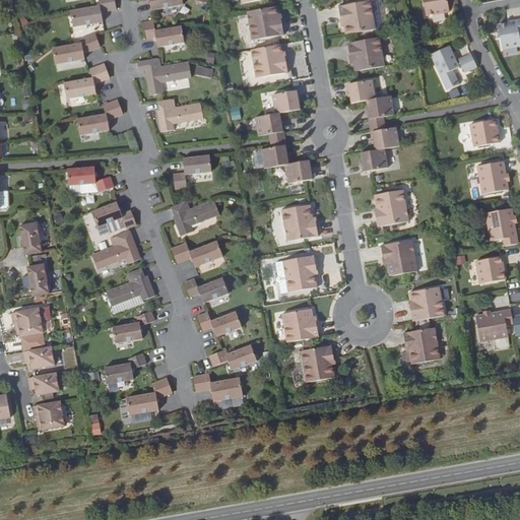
[(117,11),(114,0),(98,0),(100,7),(71,12),(73,28),(104,23),(102,13),(117,11)]
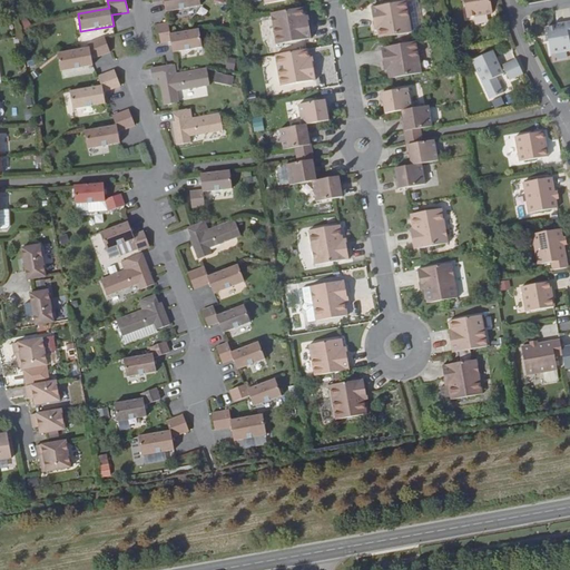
[(200,7),(199,0),(151,0),(153,5),(165,2),(166,12),(200,7)]
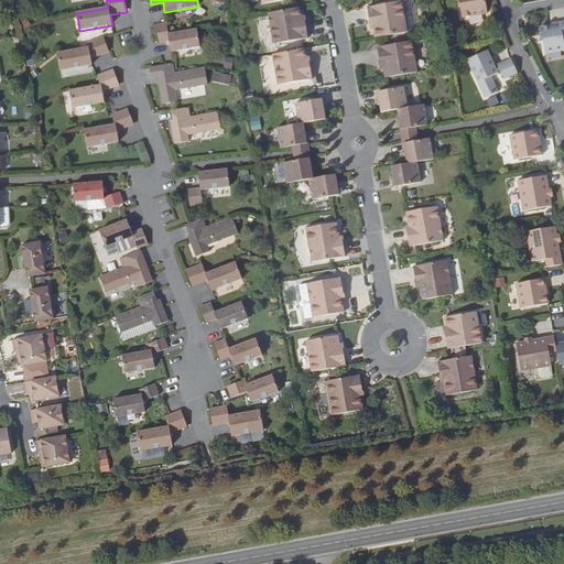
[(458,0),(463,18),(487,13),(485,0),(458,0)]
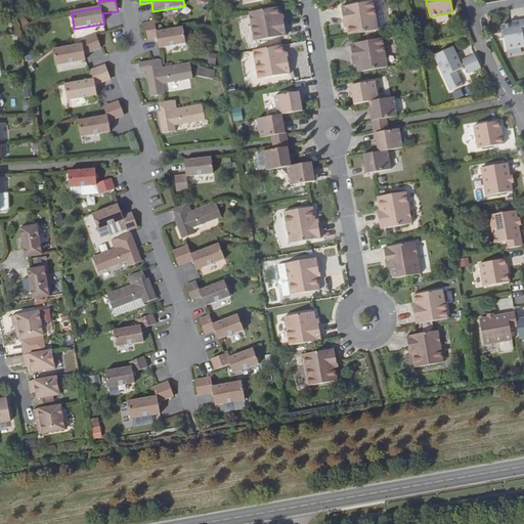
[(341,8),(344,22),(347,22),(348,27),(347,27),(348,36),(379,31),(374,2),(341,8)]
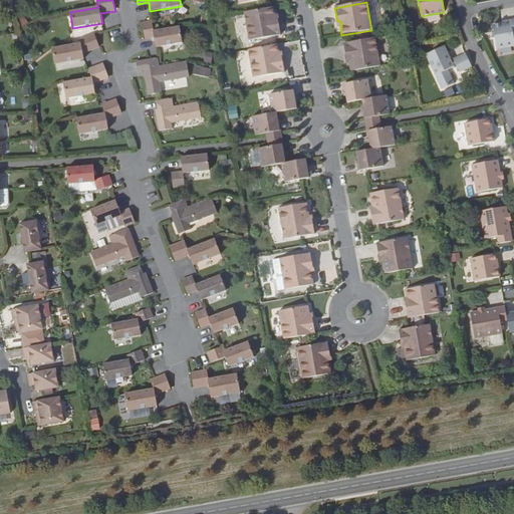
[(274,8),(245,13),(249,41),(281,35),(278,22),(275,22),(274,17),(275,17),(274,8)]
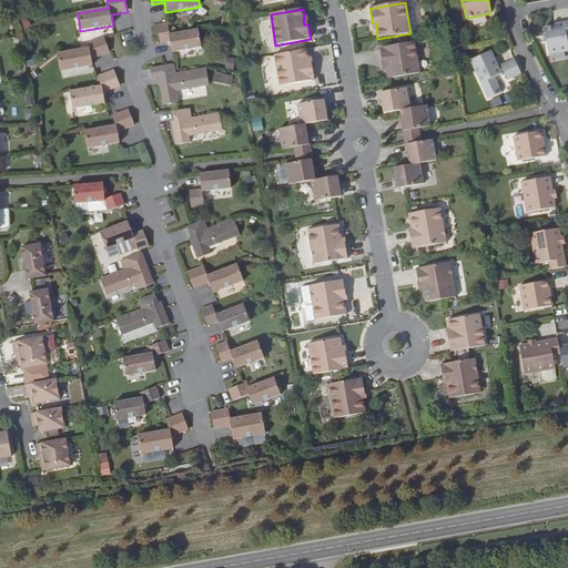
[(20,23),(26,31),(32,27),(26,18),(20,23)]
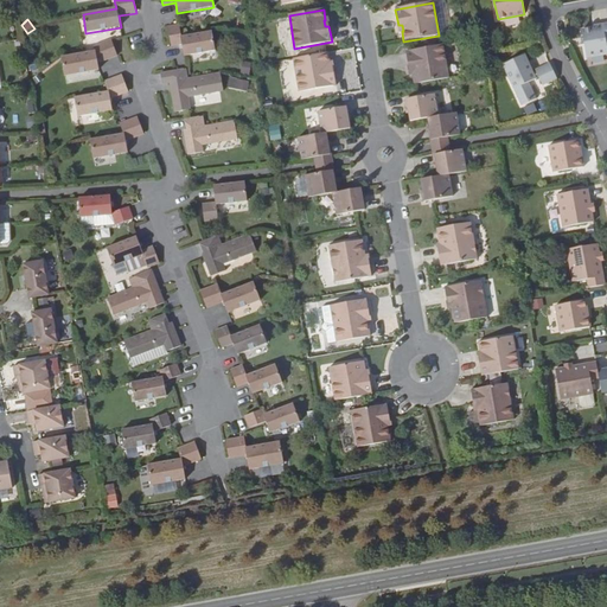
[(606,40),(606,24),(593,26),(594,27),(581,30),(586,58),(606,55),(606,48),(606,40)]
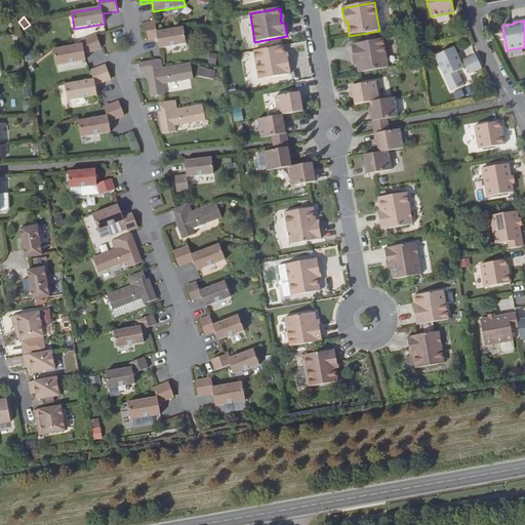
[(155,23),(145,24),(149,41),(158,39),(159,49),(187,44),(184,28),(157,32),(155,23)]
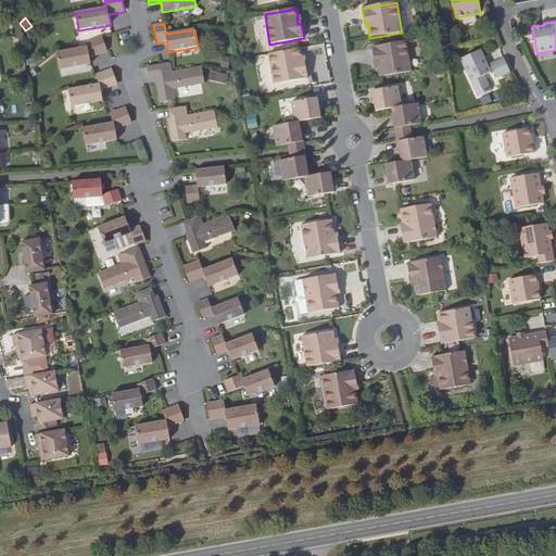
[(89,55),(108,52),(102,37),(87,43),(88,48),(57,53),(59,71),(91,64),(89,55)]
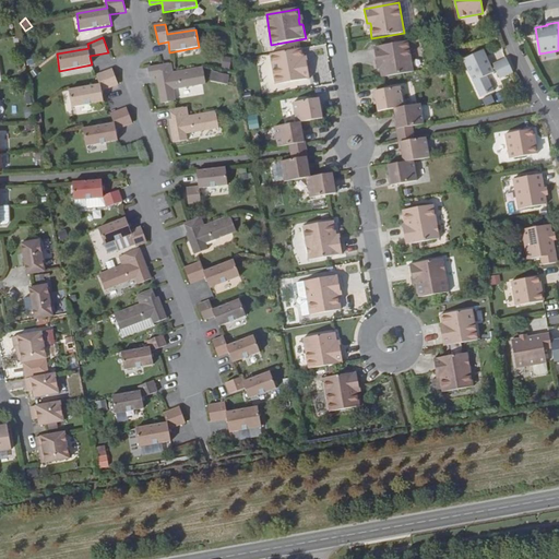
[(380,69),(381,78),(414,72),(408,42),(373,48),(377,62),(380,62),(381,68),(380,69)]
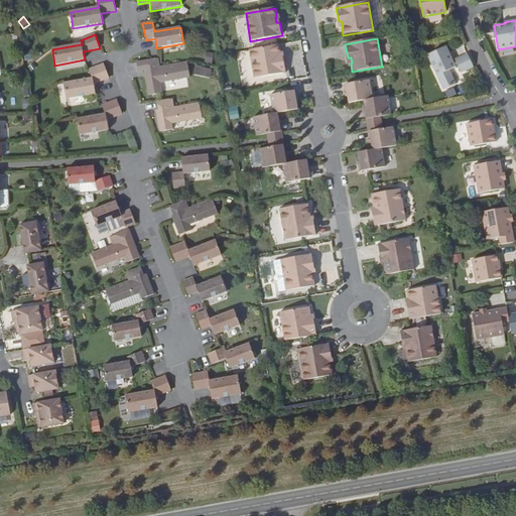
[(279,45),(249,50),(254,79),(286,73),(283,59),(280,59),(279,54),(280,53),(279,45)]
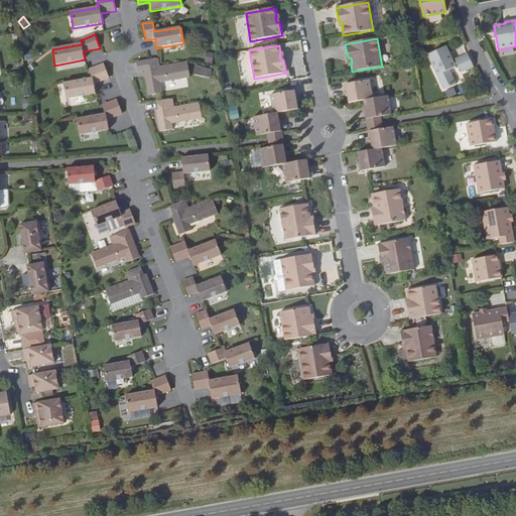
[(445,47),(427,55),(443,90),(456,85),(449,71),(456,68),(453,61),(445,47)]
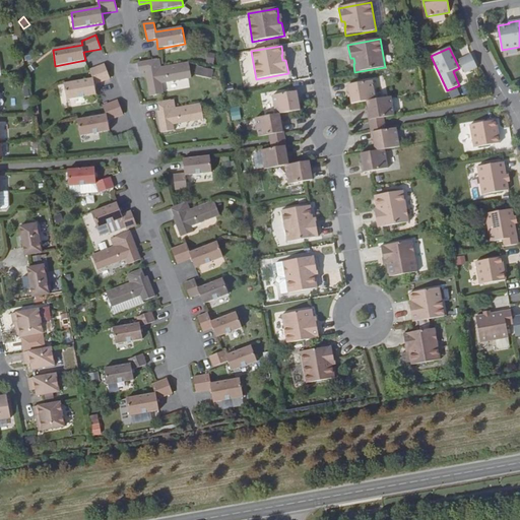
[(213,64),(215,54),(207,53),(205,63),(213,64)]
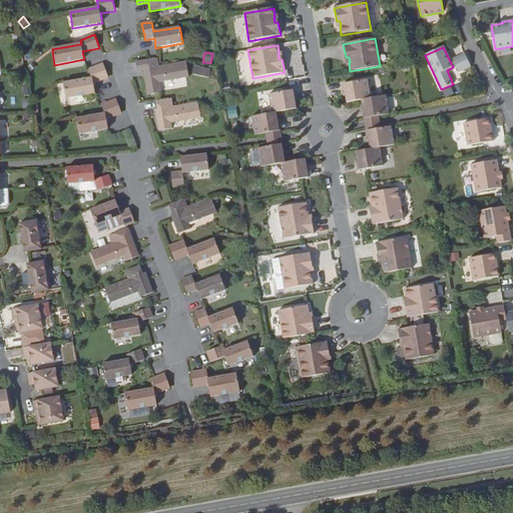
[(471,66),(465,54),(453,59),(456,66),(459,72),(471,66)]
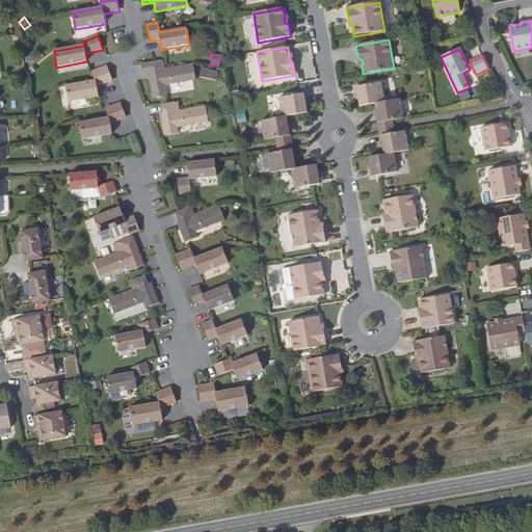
[(150,80),(154,100),(166,97),(165,86),(196,80),(193,64),(165,70),(163,61),(153,63),(140,65),(142,74),(149,74),(150,80)]
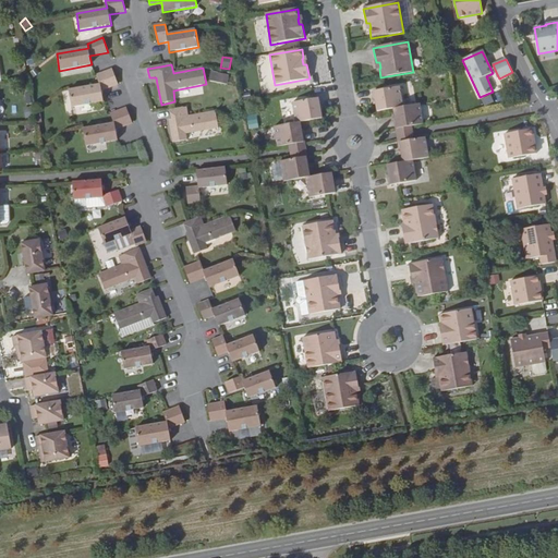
[(119,85),(112,70),(96,75),(100,85),(69,91),(72,108),(104,102),(101,92),(119,85)]
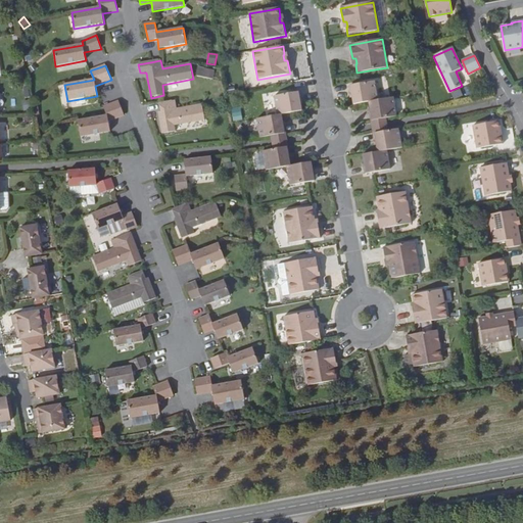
[(212,78),(214,68),(198,68),(197,77),(212,78)]
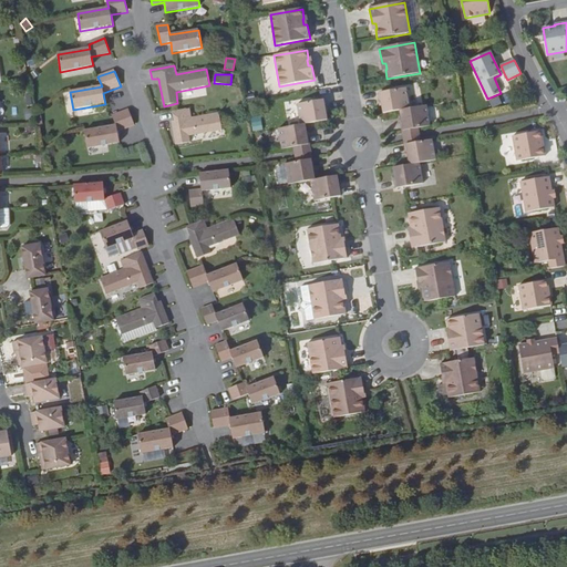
[(382,105),(383,114),(400,111),(410,110),(405,89),(380,93),(381,102),(384,101),(384,104),(382,105)]
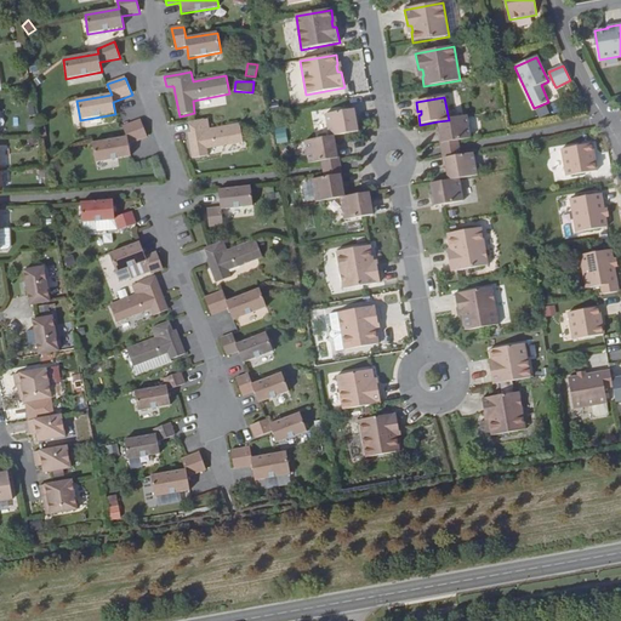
[(357,119),(354,110),(325,115),(330,137),(359,132),(357,123),(354,123),(353,120),(357,119)]
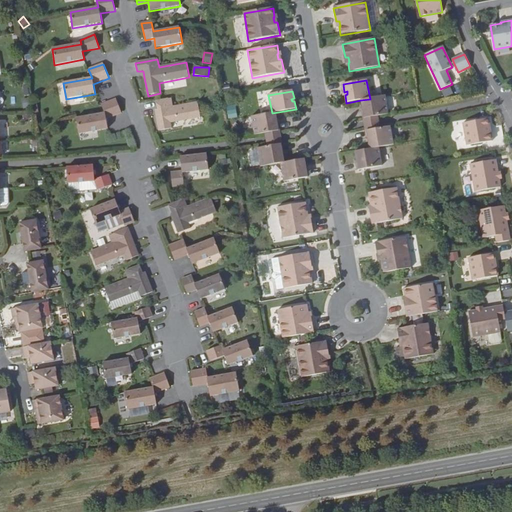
[(370,99),(361,100),(362,108),(365,108),(365,111),(363,111),(364,119),(388,114),(385,96),(370,99)]
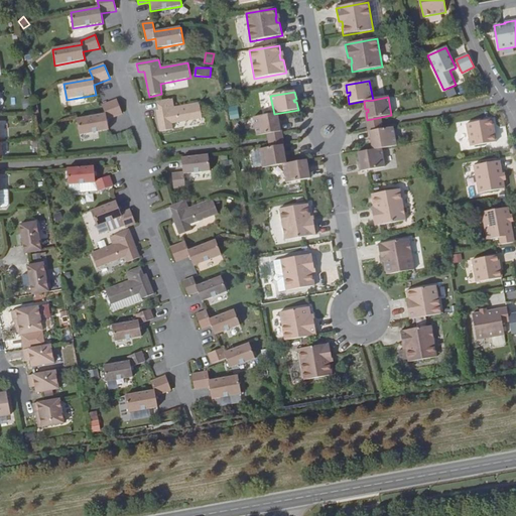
[(123,115),(117,100),(102,106),(106,115),(77,120),(80,136),(109,131),(107,120),(123,115)]
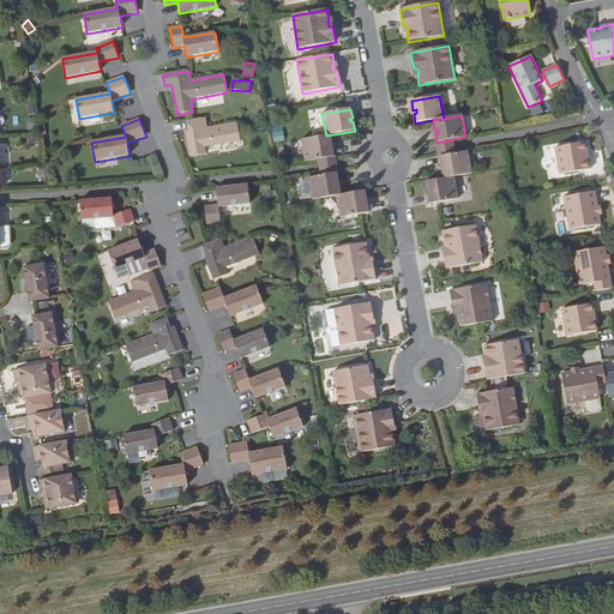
[(205,119),(187,122),(190,132),(186,132),(191,157),(206,155),(205,148),(241,142),(238,124),(208,128),(205,119)]
